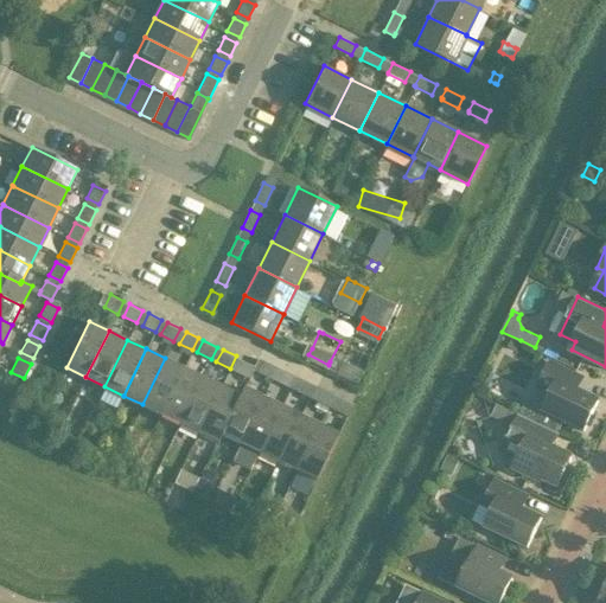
[(161,414),(184,367),(165,358),(142,404),(161,414)]
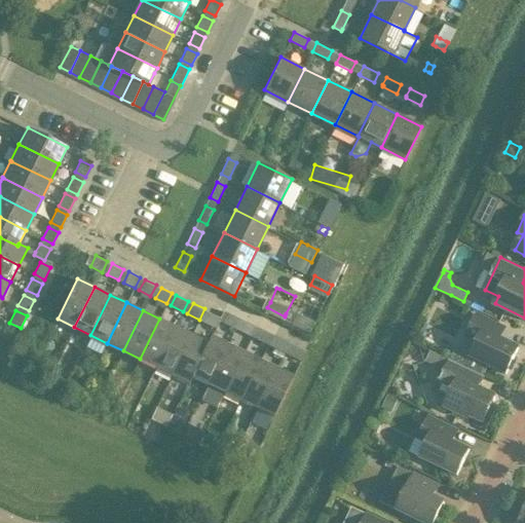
[(221,316),(209,311),(203,322),(216,328),(221,316)]
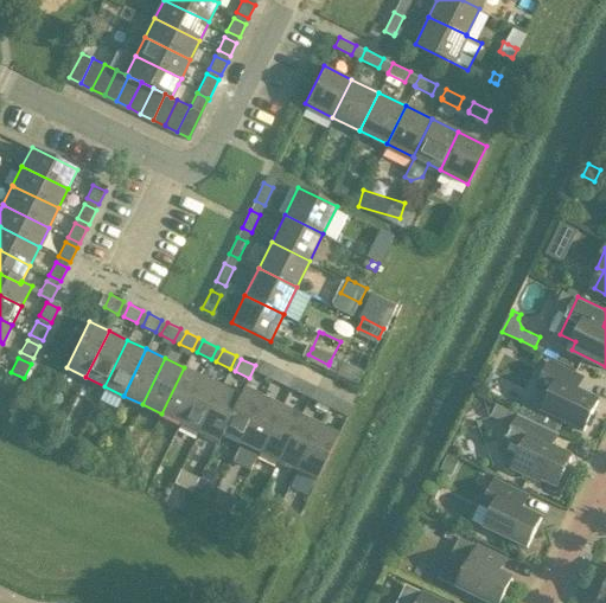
[(270,378),(278,366),(265,359),(257,372),(270,378)]
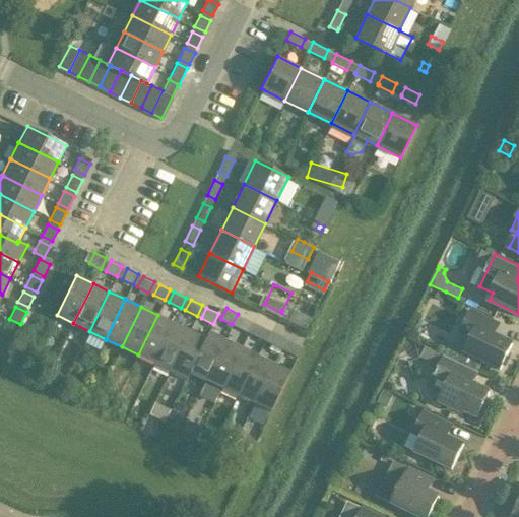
[(466,350),(502,368),(514,342),(490,331),(495,320),(472,309),(462,331),(473,336),(466,350)]
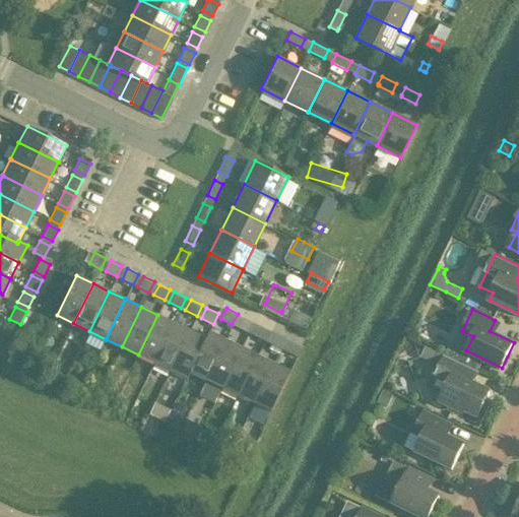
[(153,363),(174,323),(157,315),(138,354),(153,363)]
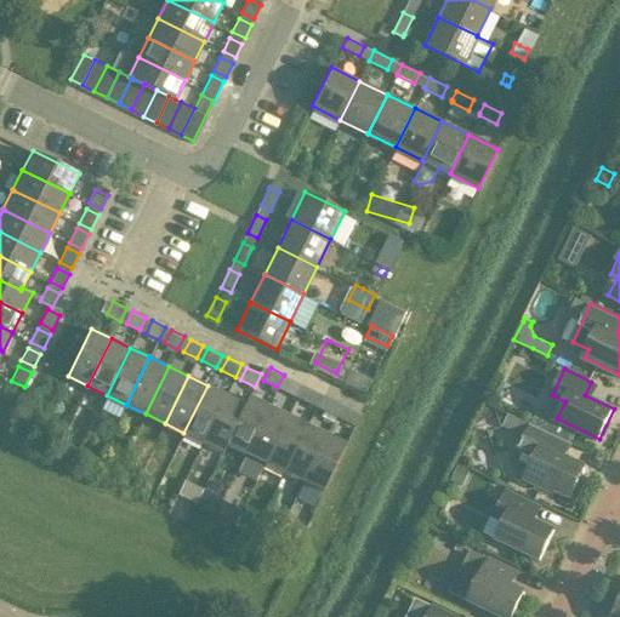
[(303,384),(289,377),(283,389),(297,396),(303,384)]
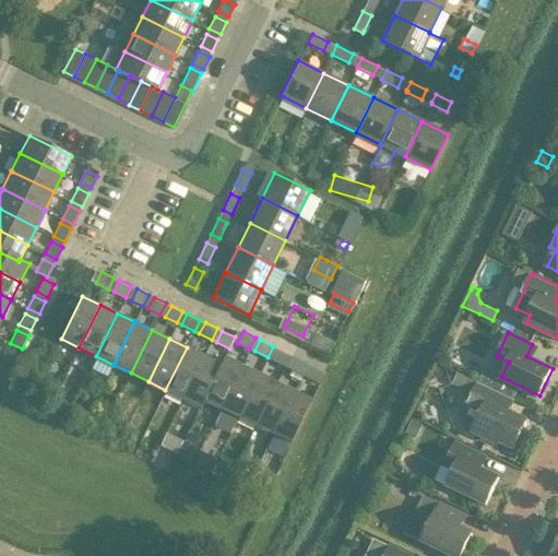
[(182,399),(203,355),(187,347),(165,390),(182,399)]
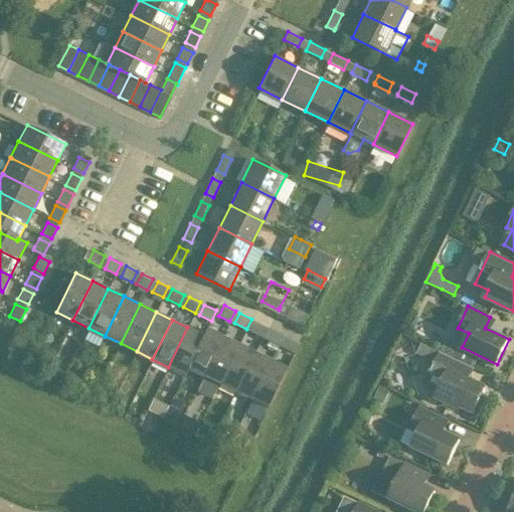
[(268,326),(257,321),(251,331),(263,337),(268,326)]
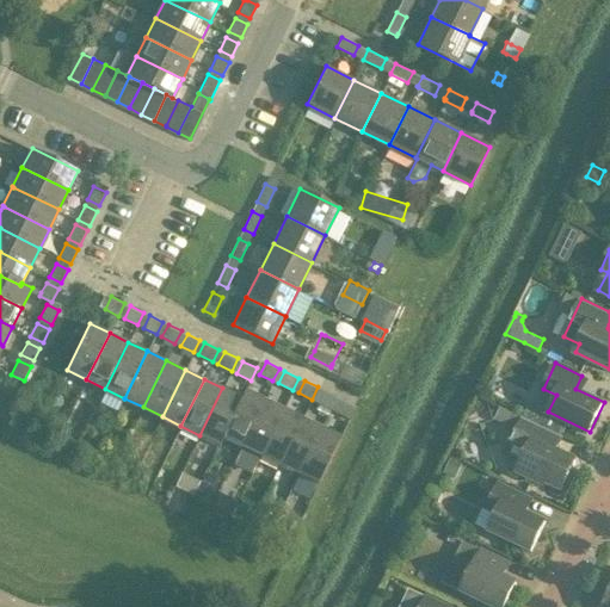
[(222,388),(199,435),(220,445),(225,435),(223,434),(241,397),(240,397),(222,388)]
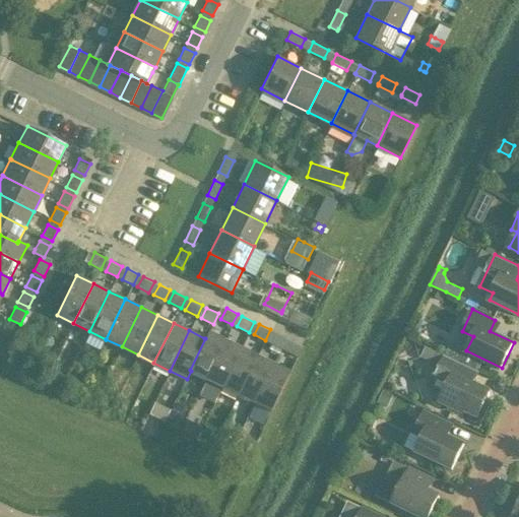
[(206,378),(225,338),(208,330),(204,338),(205,338),(190,370),(191,371),(206,378)]
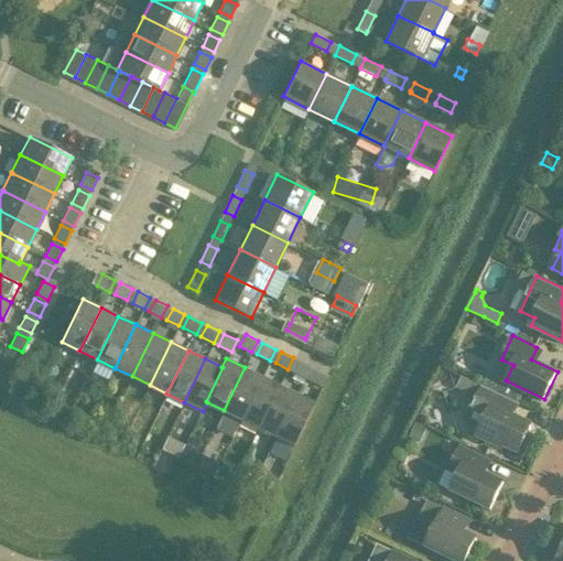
[(311,366),(299,360),(292,371),(305,377),(311,366)]
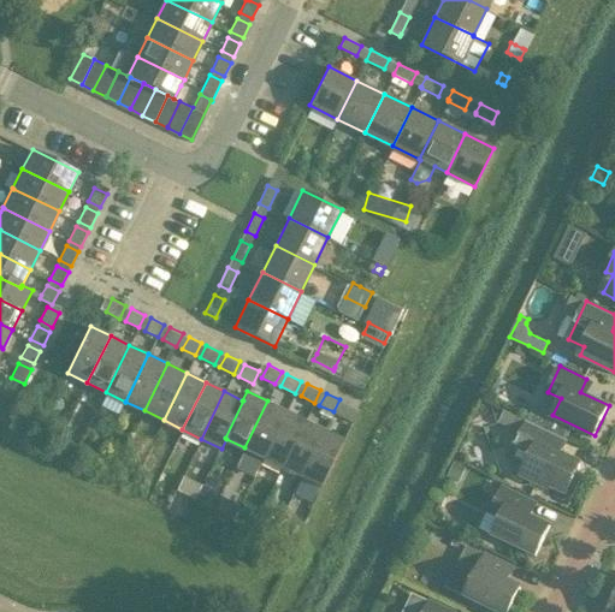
[(264,457),(264,456),(287,410),(267,400),(244,447),(264,457)]
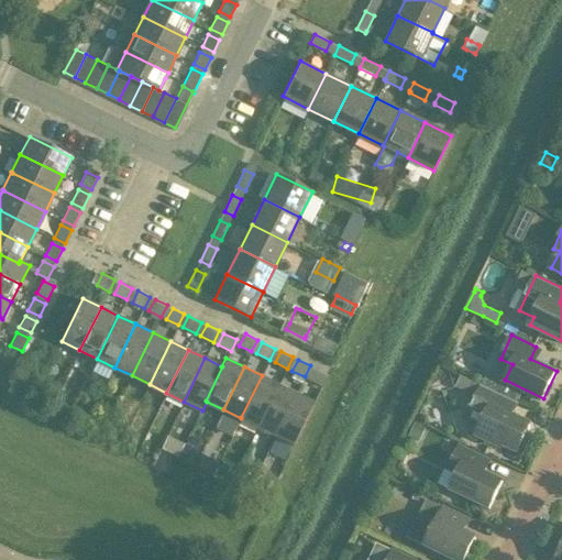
[(328,374),(315,368),(309,380),(322,386),(328,374)]
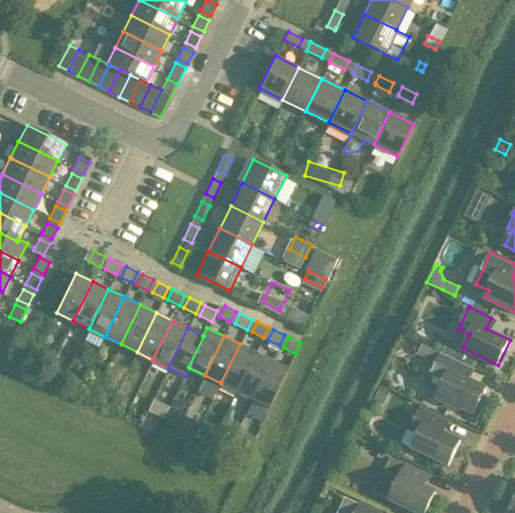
[(237,391),(237,390),(256,352),(240,344),(221,382),(221,383),(237,391)]
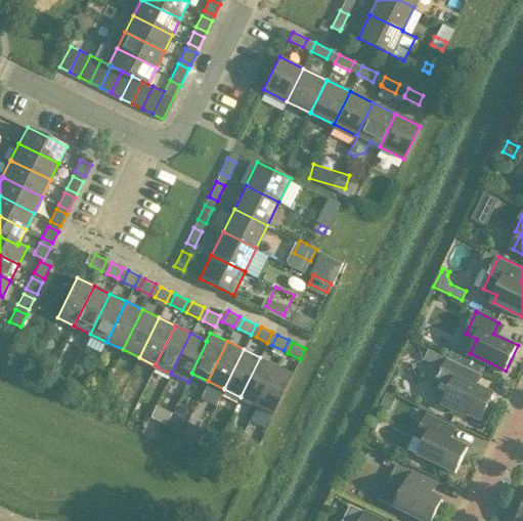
[(257,404),(276,364),(260,357),(241,396),(241,397),(257,404)]
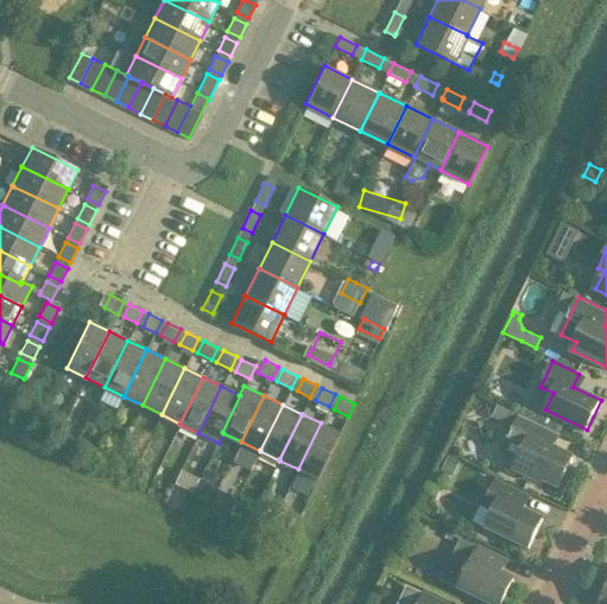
[(560,485),(574,457),(550,445),(556,431),(522,414),(505,450),(520,458),(516,469),(542,481),(544,478),(560,485)]
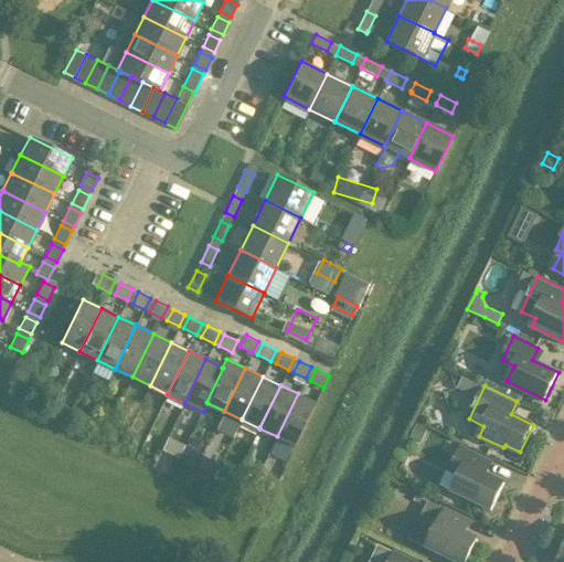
[(49,396),(52,391),(44,386),(41,393),(49,396)]
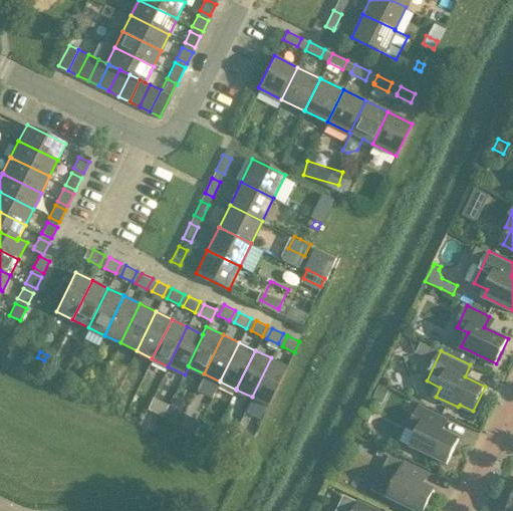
[(271,357),(252,397),(268,405),(287,365),(271,357)]
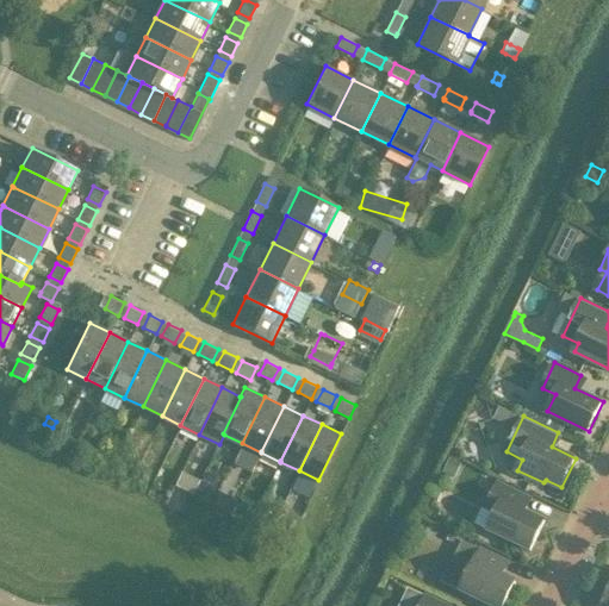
[(461,461),(449,455),(443,469),(454,474),(461,461)]
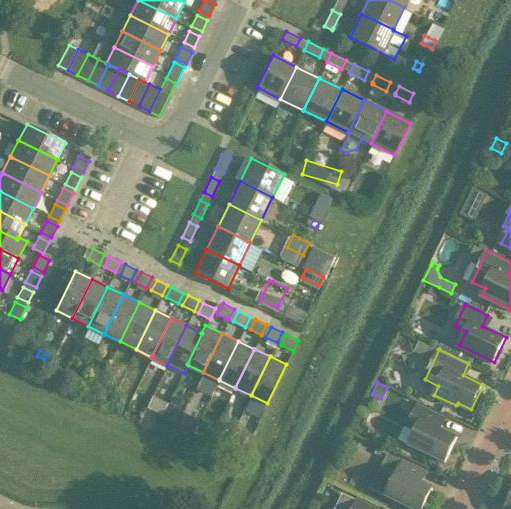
[(163,415),(173,420),(179,407),(169,402),(163,415)]
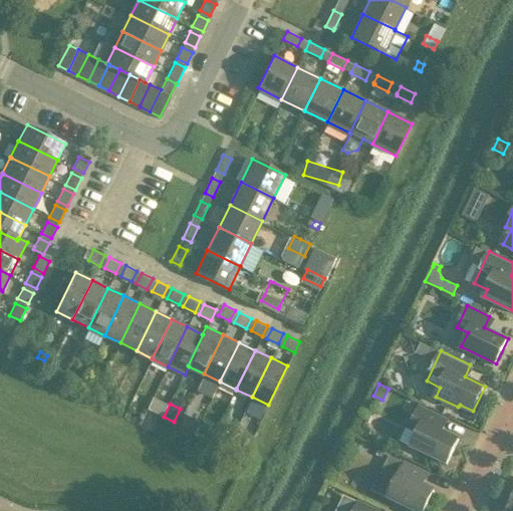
[(412,446),(448,463),(460,438),(438,428),(443,417),(421,406),(410,427),(419,432),(412,446)]
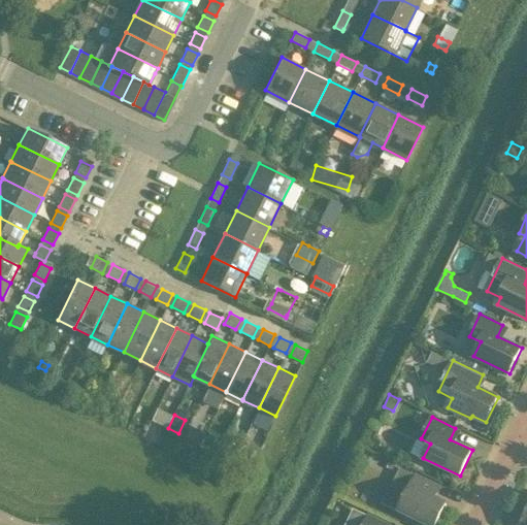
[(205,432),(190,425),(184,437),(199,445),(205,432)]
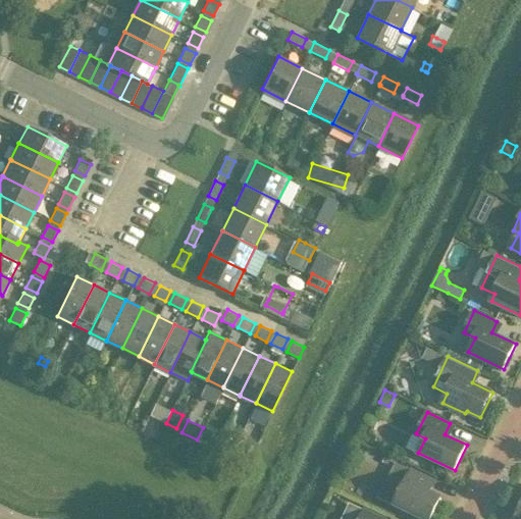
[(209,436),(201,432),(198,438),(206,443),(209,436)]
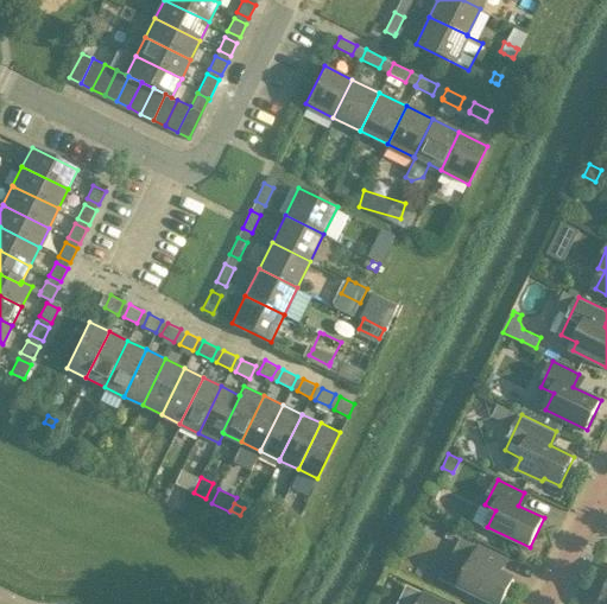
[(291,529),(296,519),(288,515),(283,526),(291,529)]
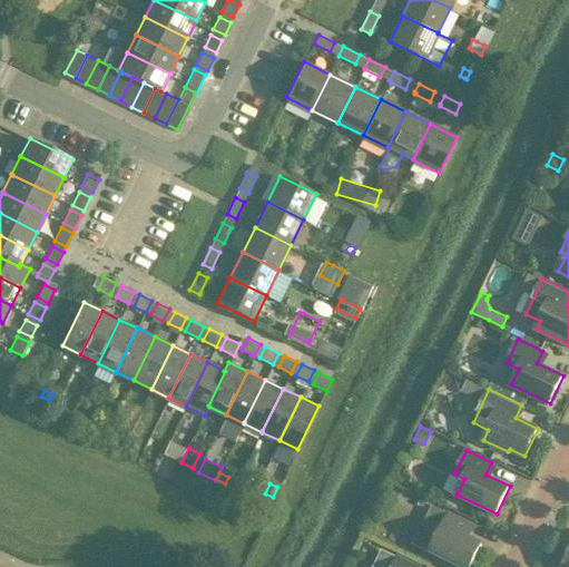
[(431,498),(422,494),(418,504),(427,507),(431,498)]
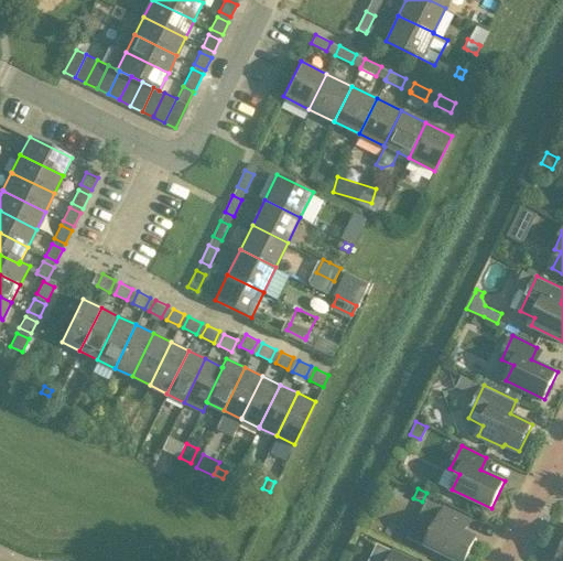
[(459,560),(466,560),(478,537),(466,531),(473,519),(429,498),(418,522),(434,530),(426,545),(459,560)]
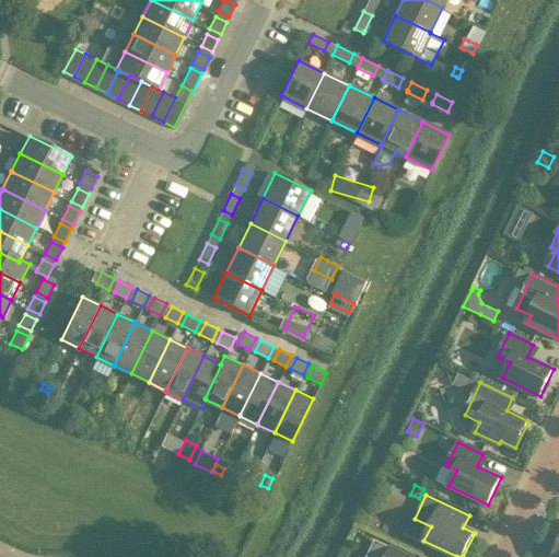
[(558,546),(546,540),(537,556),(558,556),(558,546)]
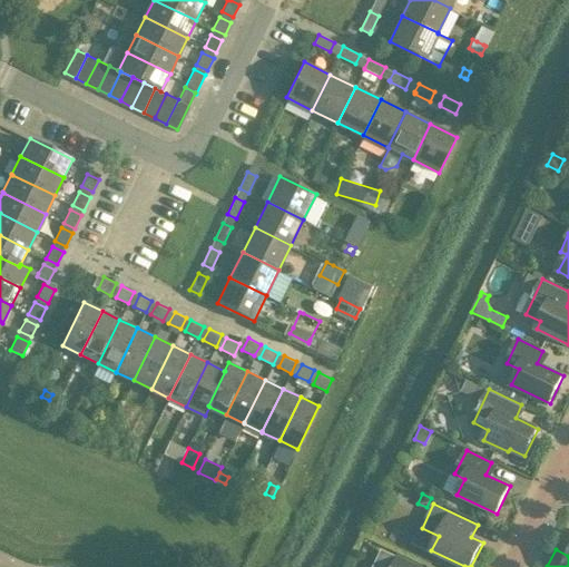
[(422,566),(399,556),(392,566),(422,566)]
